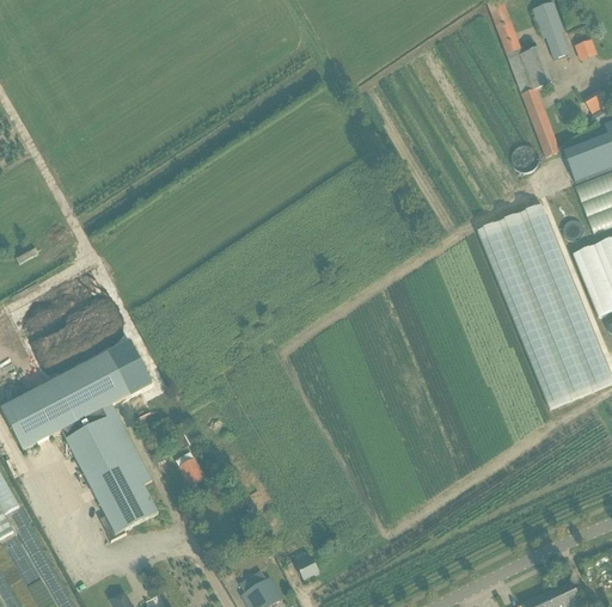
[(533,40),(520,44),(502,0),(491,0),(488,1),(524,96),(545,155),(561,149),(537,90),(536,87),(551,81),(538,46),(537,46),(533,40)]
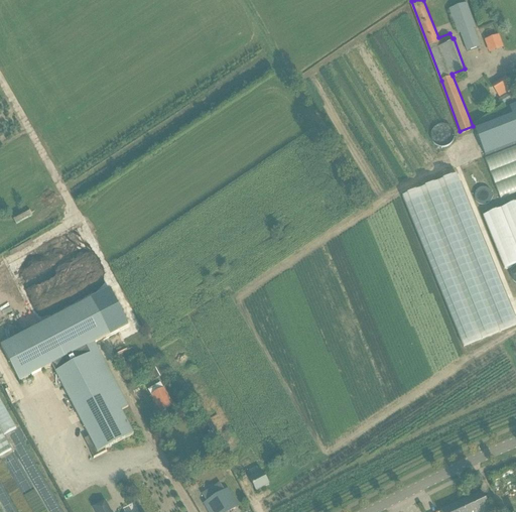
[(465,0),(448,7),(458,31),(460,30),(467,48),(480,43),(473,25),(476,23),(467,0),(465,0)]
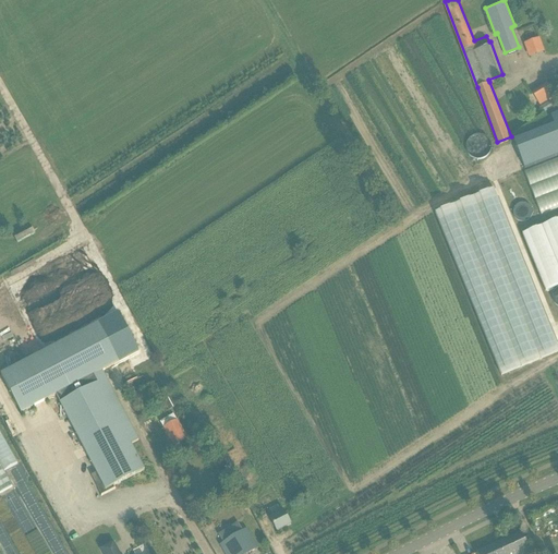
[(529,52),(544,47),(540,34),(523,39),(529,52)]
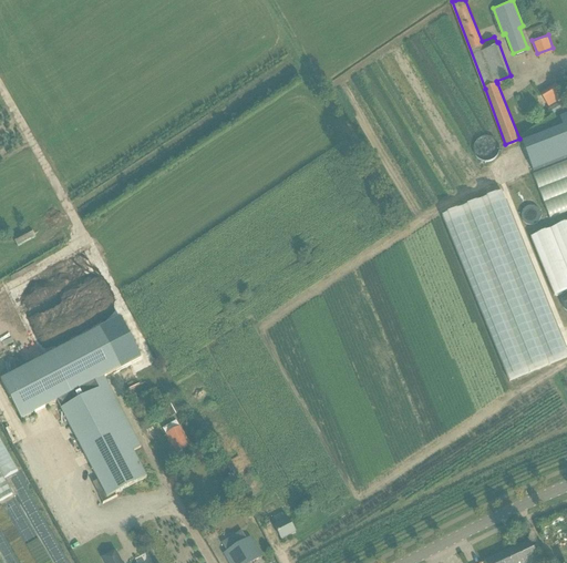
[(539,91),(548,103),(564,93),(555,81),(539,91)]
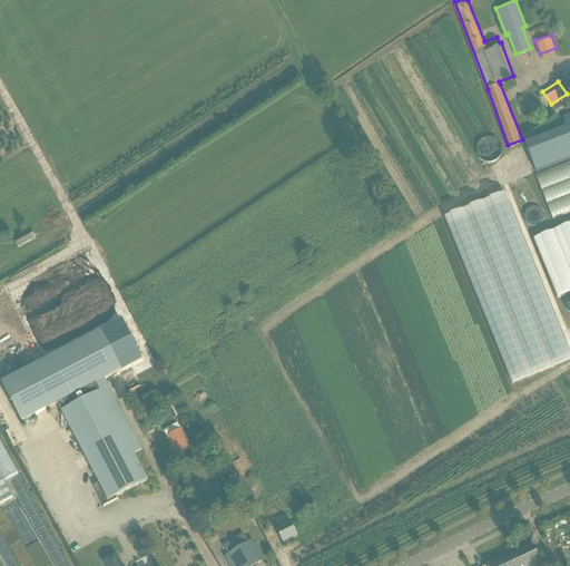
[(566,125),(524,140),(536,168),(569,154),(569,111),(562,115),(566,125)]
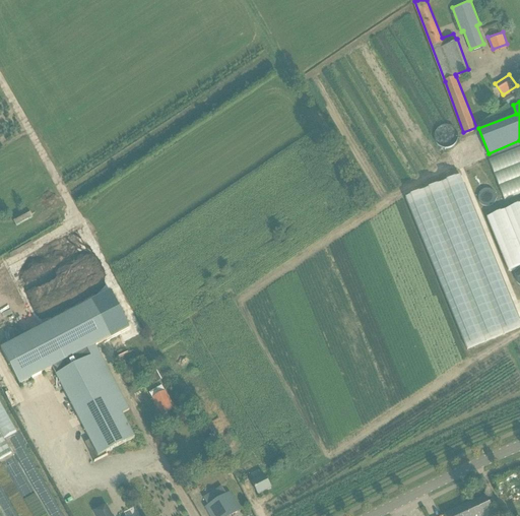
[(519,144),(493,153),(506,195),(519,191),(519,144)]
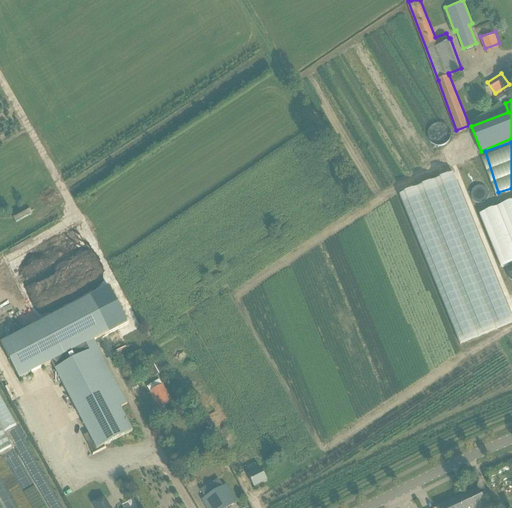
[(511,315),(453,169),(399,191),(460,340),(511,318),(511,315)]
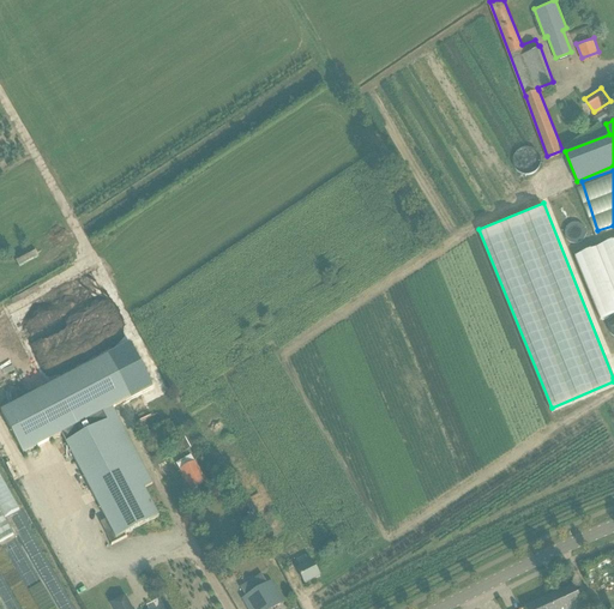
[(613,236),(575,253),(600,315),(613,308),(613,236)]
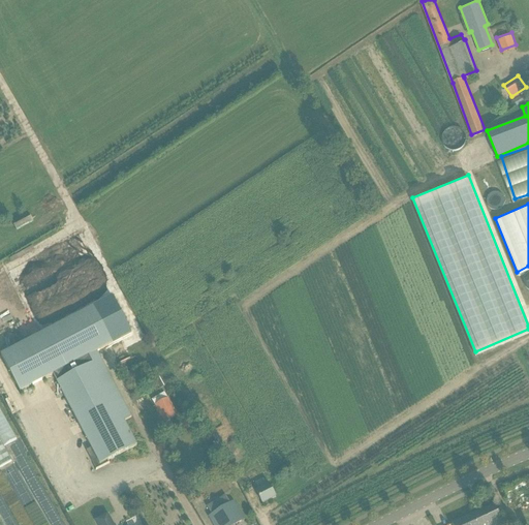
[(112,292),(1,351),(21,389),(53,371),(95,453),(91,455),(96,466),(109,459),(107,457),(136,441),(124,418),(131,413),(97,348),(130,330),(112,292)]
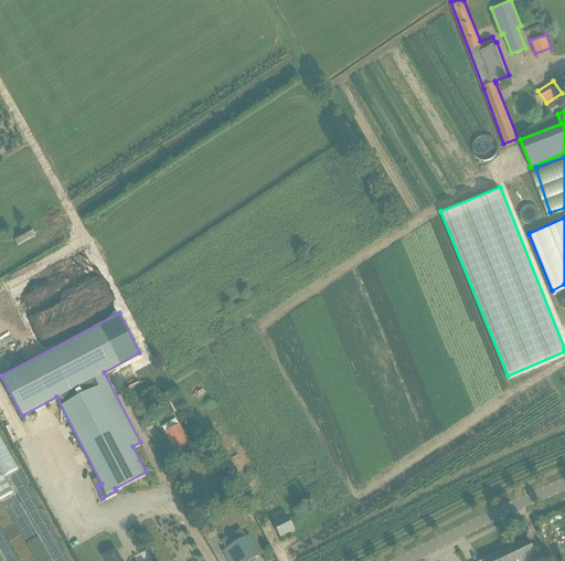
[(177,448),(185,443),(191,440),(177,415),(171,417),(162,423),(177,448)]
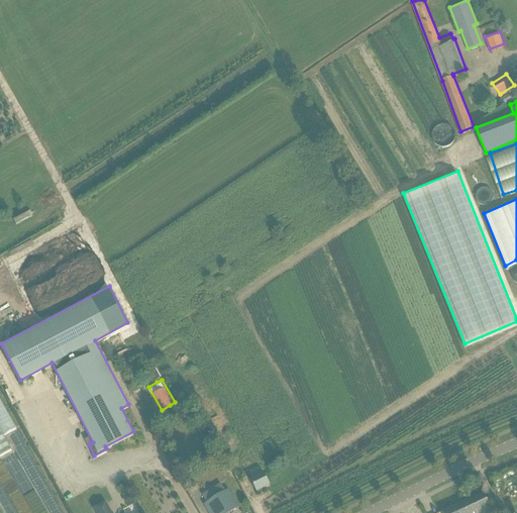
[(0,451),(11,446),(0,427),(0,451)]
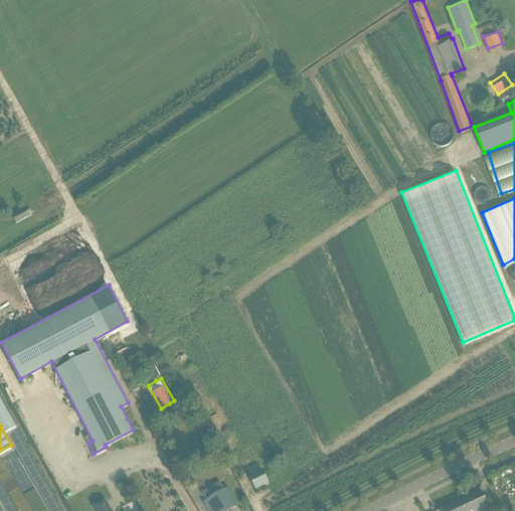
[(249,475),(251,478),(255,487),(269,481),(264,472),(263,469),(249,475)]
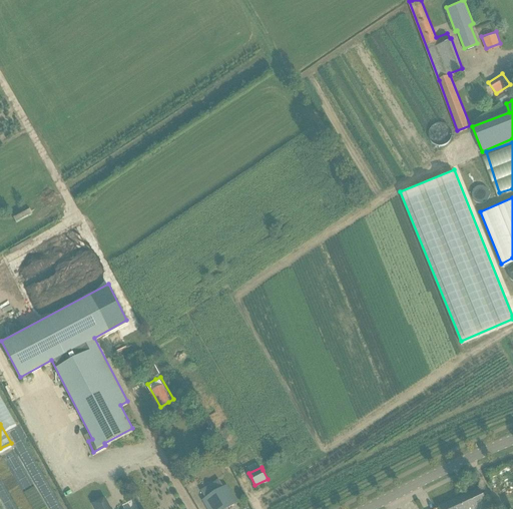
[(208,508),(221,508),(236,500),(226,484),(223,486),(217,477),(209,483),(200,488),(205,495),(202,497),(208,508)]
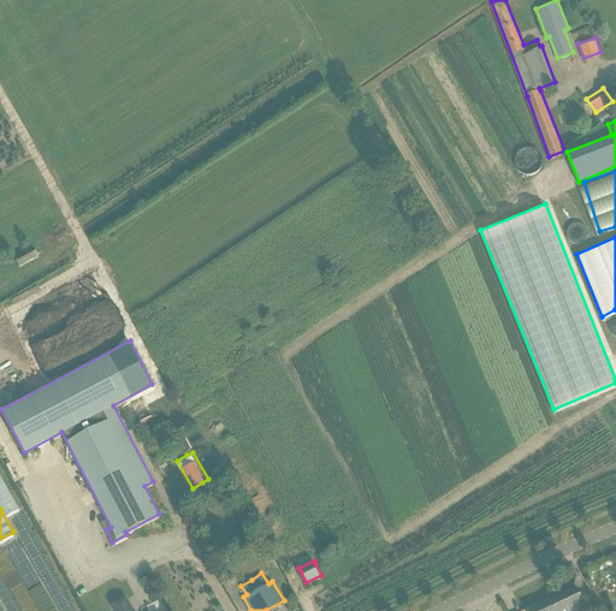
[(155,574),(147,577),(150,585),(159,581),(155,574)]
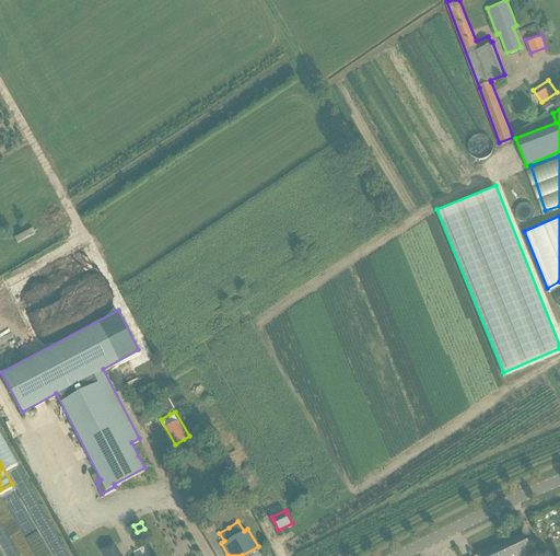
[(509,555),(521,555),(520,553),(531,547),(523,531),(502,541),(509,555)]
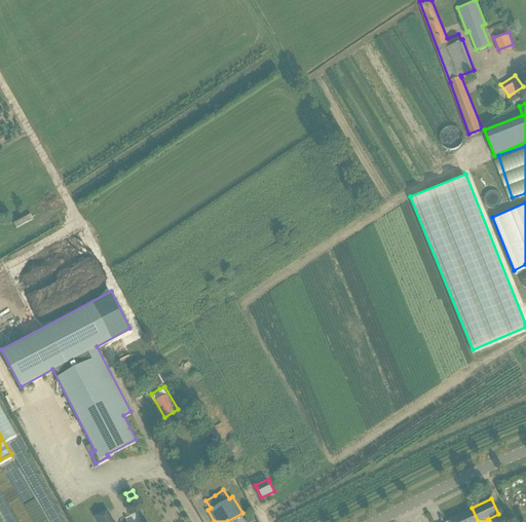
[(136,521),(134,521),(114,521),(107,507),(98,512),(95,514),(99,521),(136,521)]
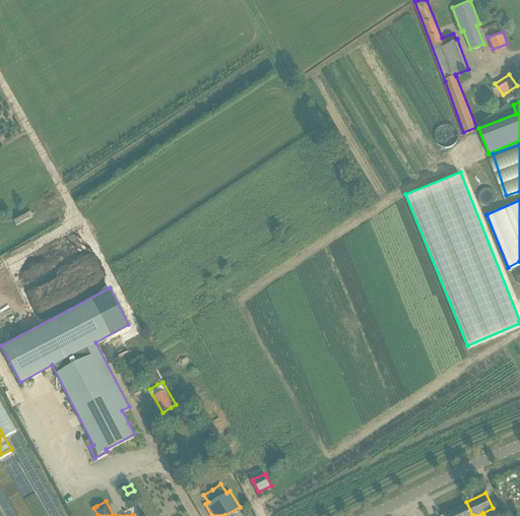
[(472,515),(466,502),(445,511),(446,515),(472,515)]
